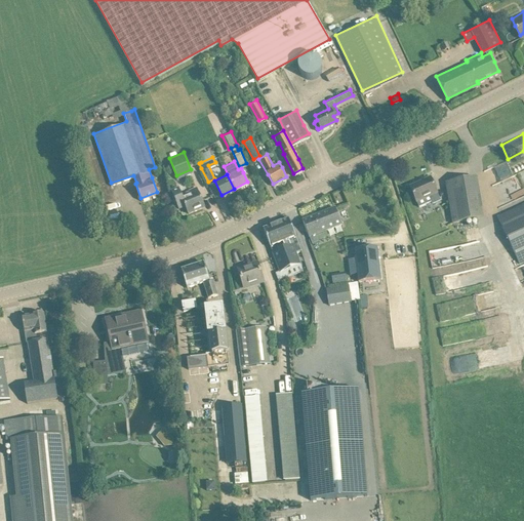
[(430,175),(409,185),(413,194),(415,198),(418,205),(432,199),(433,201),(440,198),(437,191),(434,185),(430,175)]
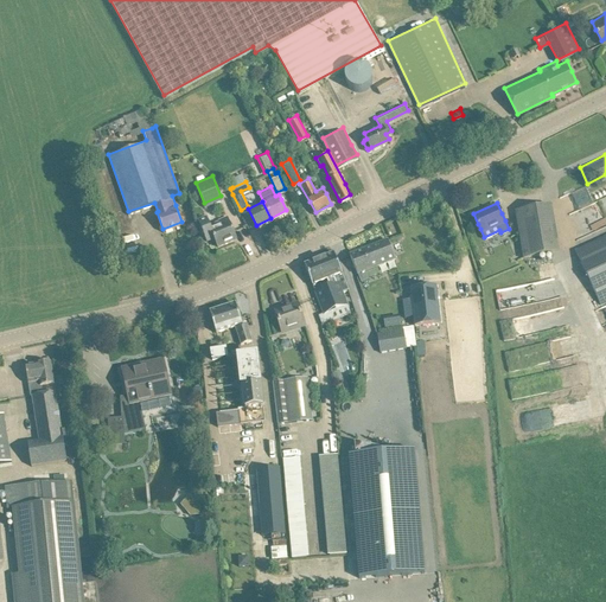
[(214,235),(217,243),(235,236),(227,213),(217,217),(219,222),(210,226),(205,215),(198,218),(205,237),(214,235)]
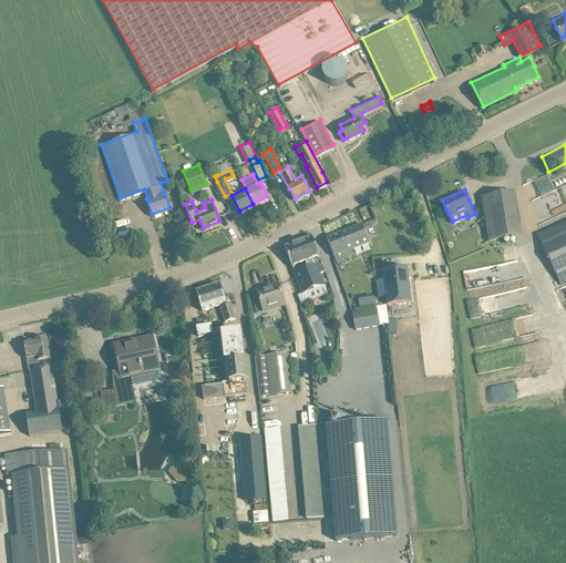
[(565,216),(563,218),(536,231),(559,282),(565,278),(565,216)]
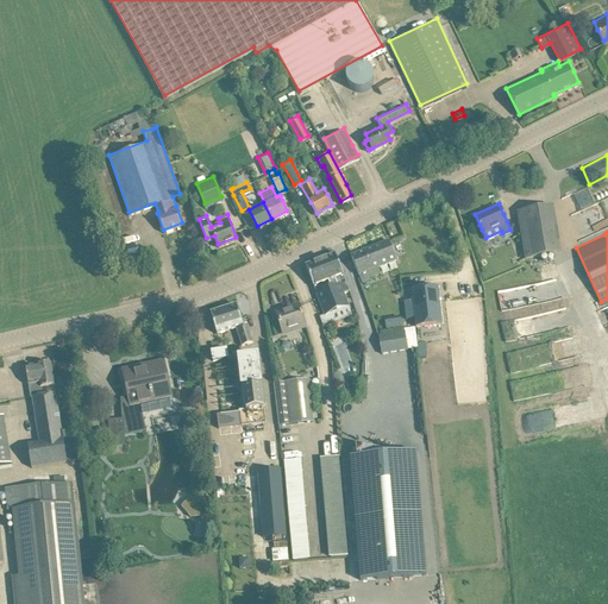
[(388,237),(350,252),(358,271),(362,280),(368,277),(364,269),(395,257),(393,249),(388,237)]
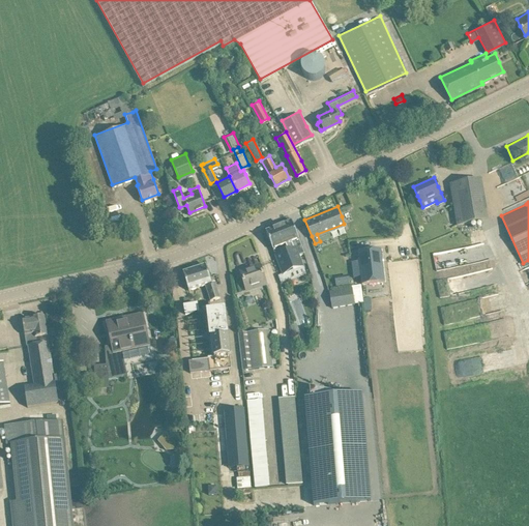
[(290,217),(265,228),(268,237),(272,246),(282,270),(276,272),(281,281),(289,278),(286,269),(302,263),(297,251),(302,249),(298,236),(294,227),(290,217)]
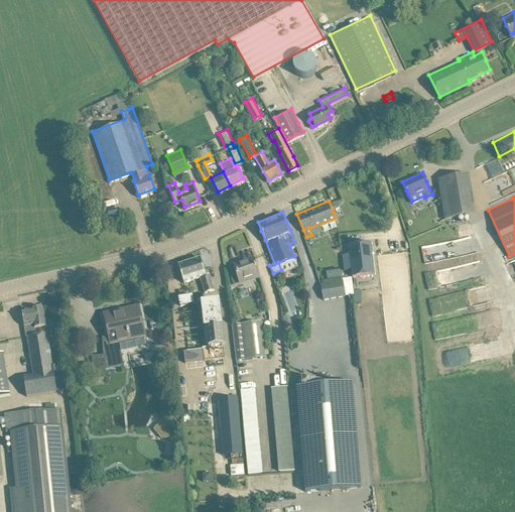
[(370,240),(348,242),(352,274),(374,271),(370,240)]
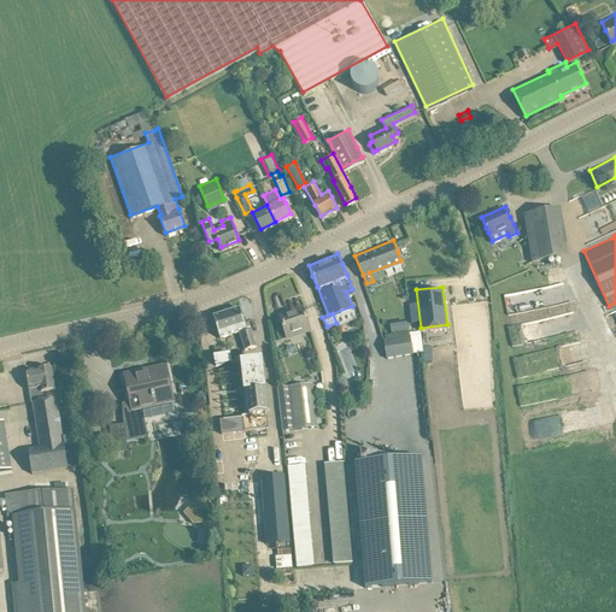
[(256,343),(250,324),(245,325),(239,305),(212,313),(218,335),(238,329),(244,347),(256,343)]
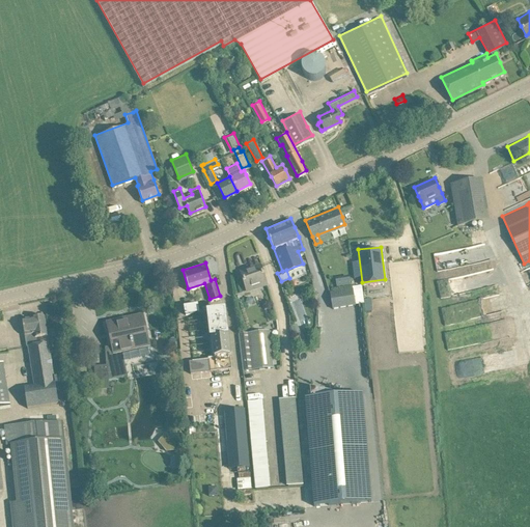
[(259,262),(240,269),(246,287),(266,281),(259,262)]
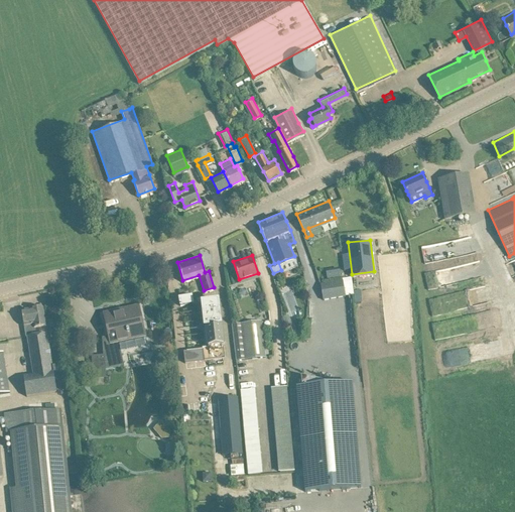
[(343,277),(319,281),(323,297),(345,293),(343,277)]
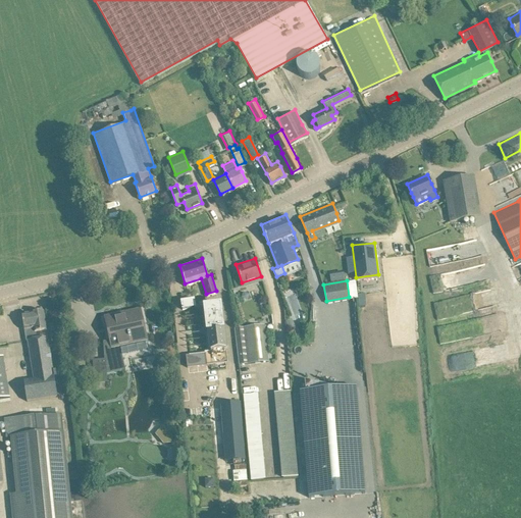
[(194,297),(180,299),(181,307),(183,306),(195,304),(194,297)]
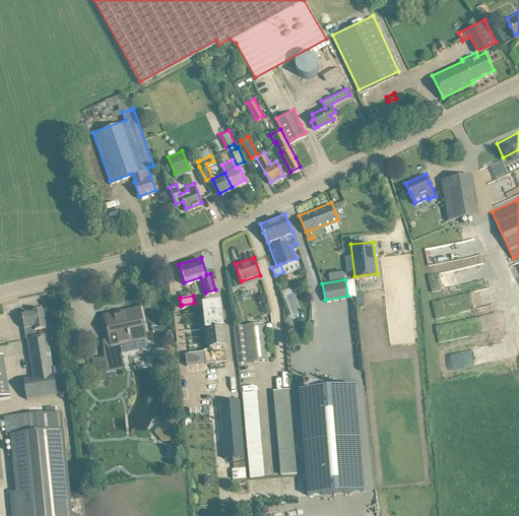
[(187,350),(184,350),(185,351),(186,363),(188,363),(194,362),(213,360),(223,359),(225,359),(224,348),(224,346),(222,330),(222,326),(219,302),(203,304),(206,327),(208,346),(201,347),(201,348),(187,350)]
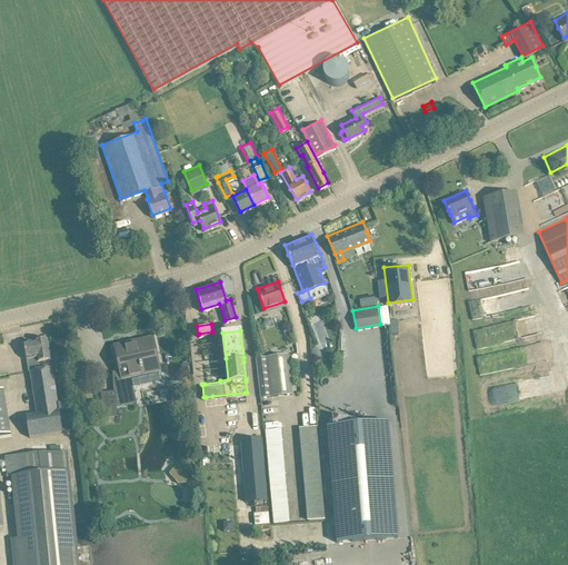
[(25,412),(27,423),(29,435),(63,428),(77,426),(71,398),(58,400),(47,336),(23,340),(28,368),(29,368),(36,410),(25,412)]
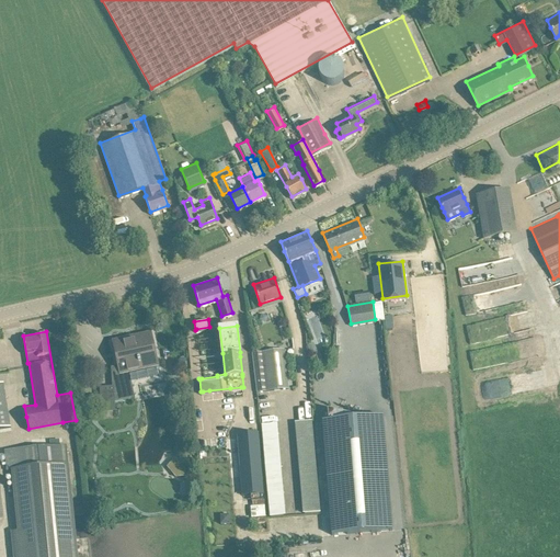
[(134,395),(128,368),(156,363),(149,333),(127,339),(127,336),(113,338),(118,362),(111,364),(112,384),(113,399),(134,395)]
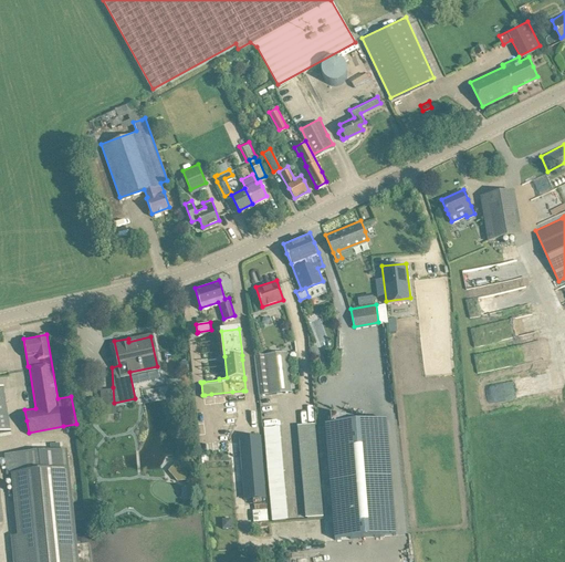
[(290,388),(286,356),(285,350),(264,352),(269,391),(275,389),(290,388)]
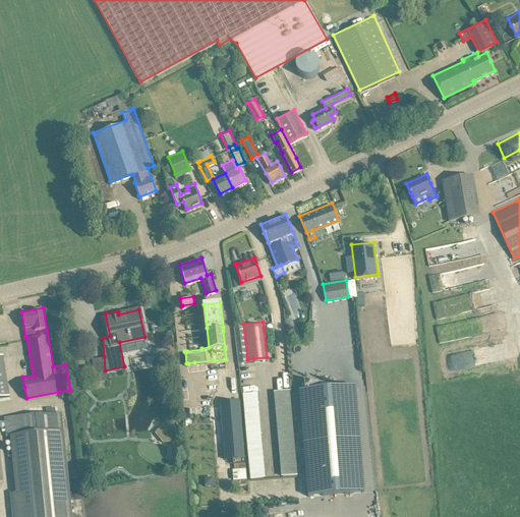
[(247,359),(243,324),(233,325),(237,360),(247,359)]
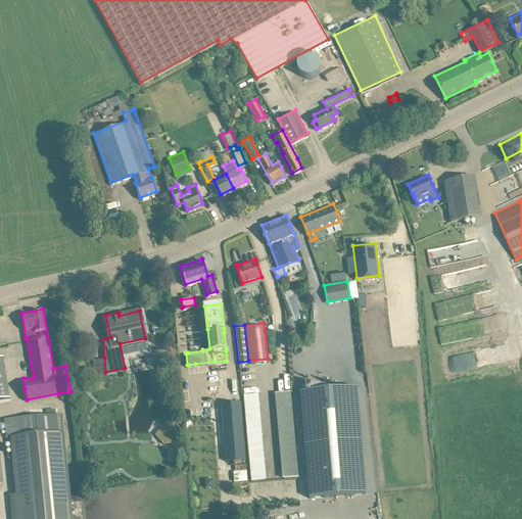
[(0,395),(9,394),(2,354),(0,354),(0,395)]
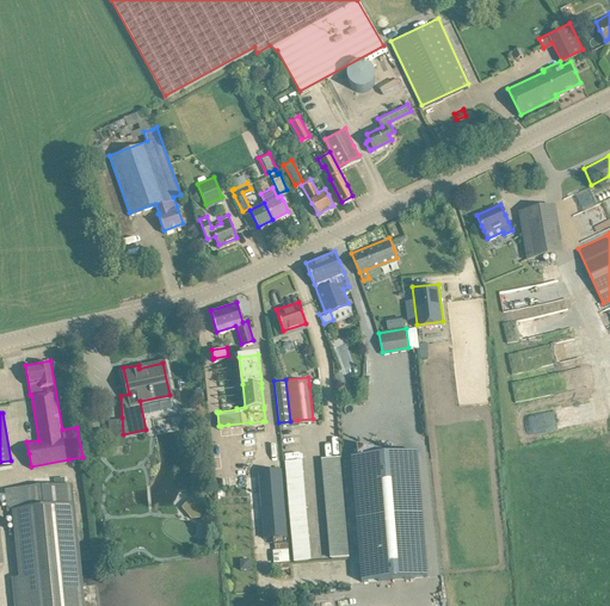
[(123,434),(122,418),(109,418),(111,445),(124,444),(123,434)]
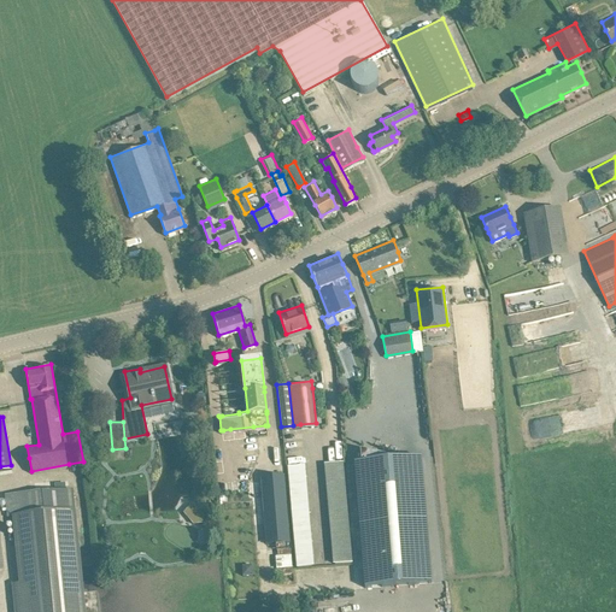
[(432,580),(421,454),(393,457),(393,454),(393,453),(361,445),(361,446),(361,459),(355,459),(364,584),(432,580)]
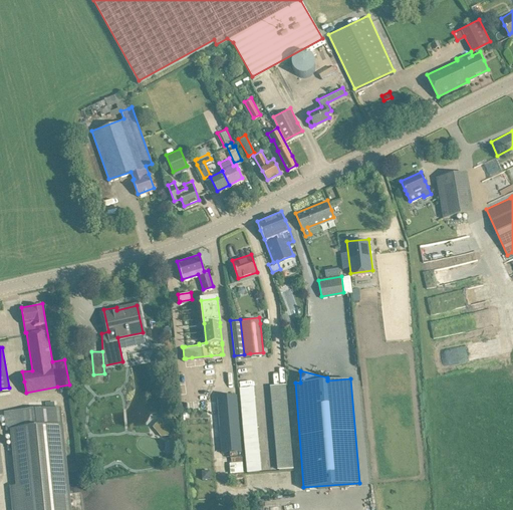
[(236,395),(216,397),(221,451),(241,449),(236,395)]
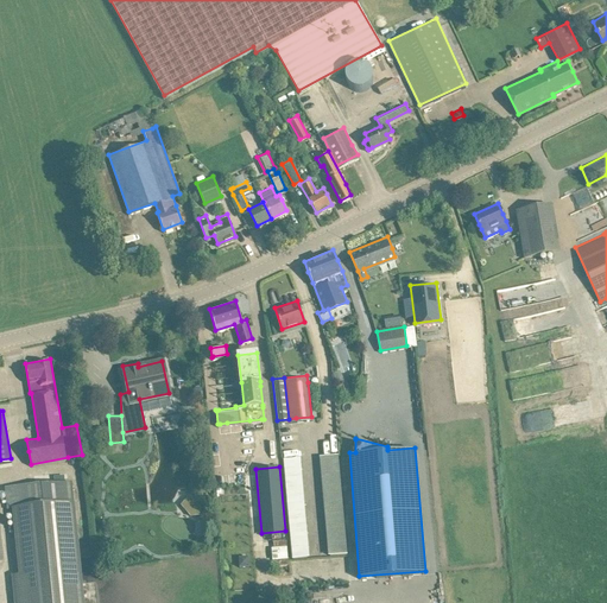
[(11,482),(5,483),(8,513),(14,512),(20,569),(13,569),(16,602),(81,602),(77,564),(68,478),(11,482)]
